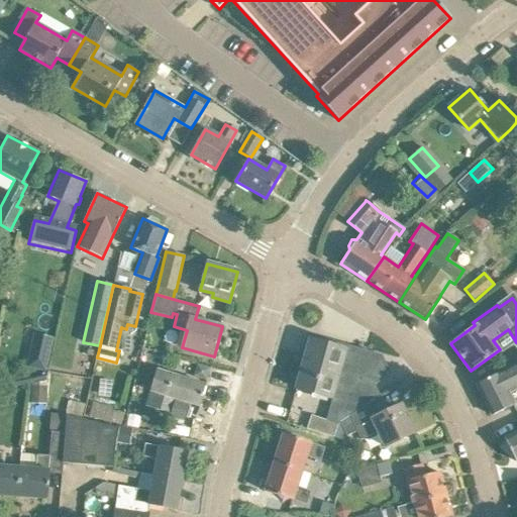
[(35,333),(26,367),(46,372),(55,338),(35,333)]
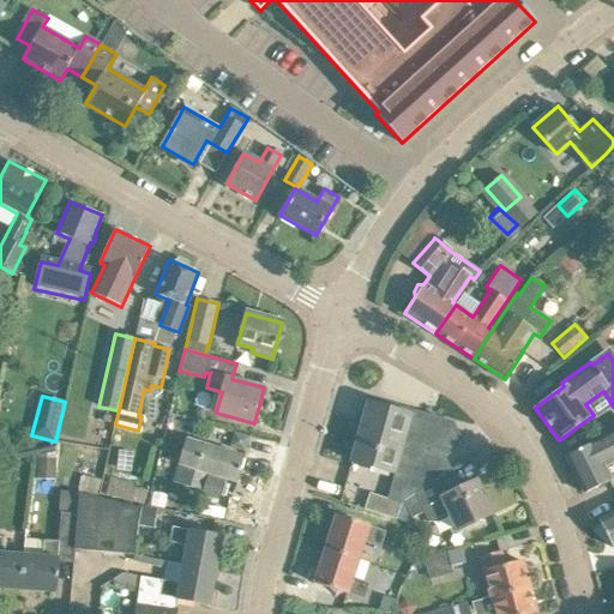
[(404,501),(404,504),(440,476),(450,470),(444,457),(461,446),(451,428),(409,416),(410,415),(368,403),(351,462),(393,474),(404,476),(401,489),(399,489),(396,503),(369,495),(365,510),(396,519),(401,504),(404,501)]
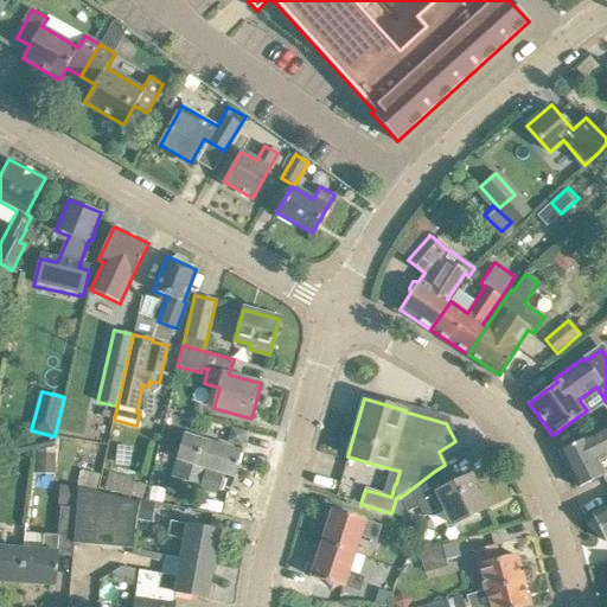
[(606,427),(560,452),(577,487),(604,474),(596,461),(606,454),(606,427)]
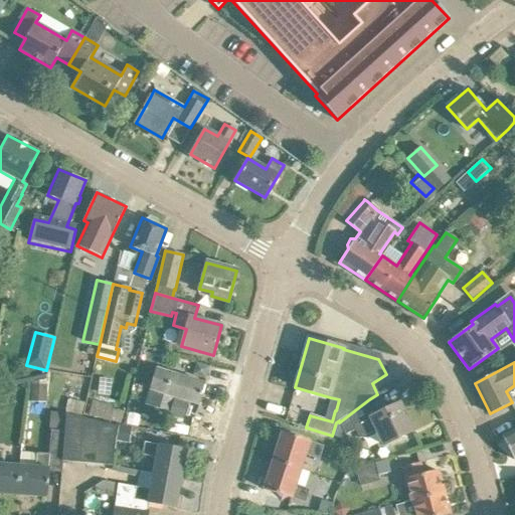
[(194,363),(190,378),(205,383),(210,368),(194,363)]
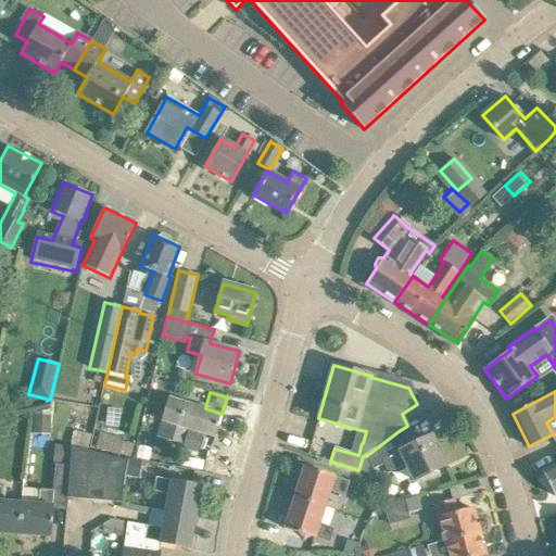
[(162,421),(158,437),(165,439),(186,445),(190,430),(214,438),(222,414),(205,408),(201,407),(168,397),(161,420),(162,421)]
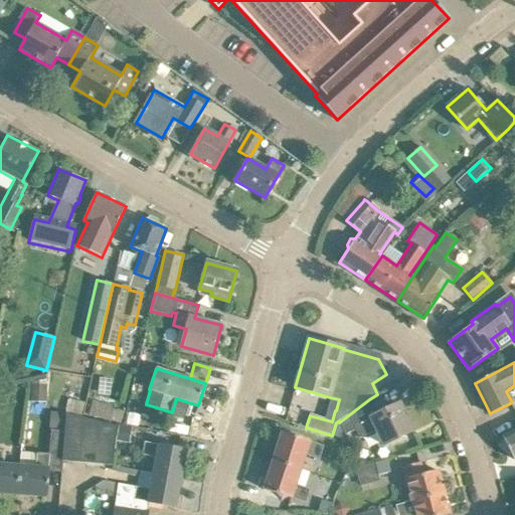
[(31,398),(46,399),(47,381),(32,381),(31,398)]
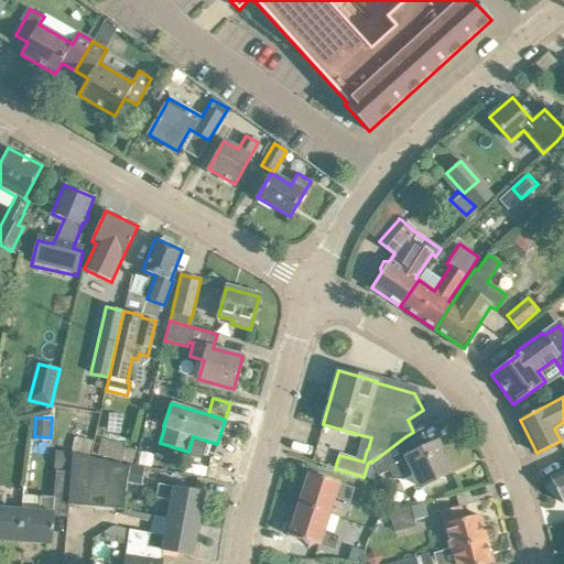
[(404,437),(371,463),(378,476),(389,472),(393,480),(412,472),(420,488),(427,484),(447,475),(452,473),(437,442),(412,453),(404,437)]
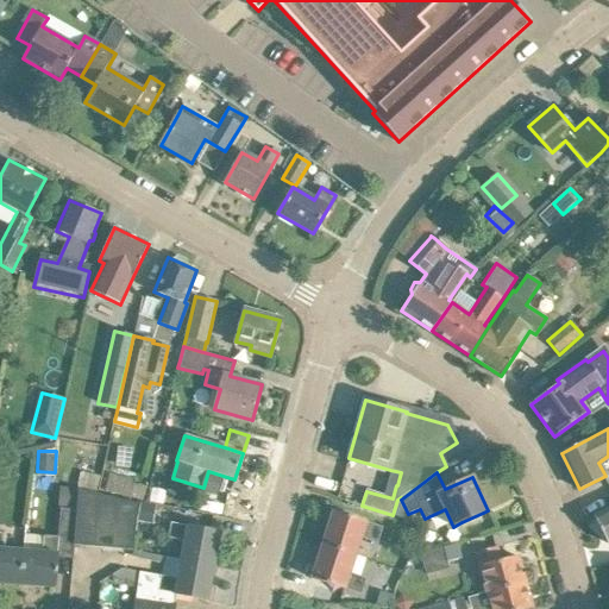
[(146,487),(133,483),(135,481),(110,475),(105,491),(143,501),(146,487)]
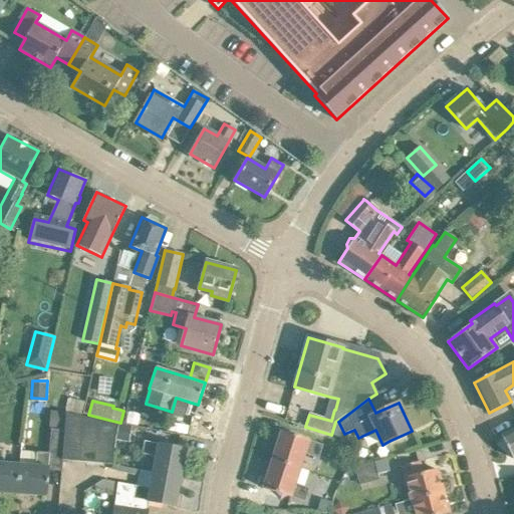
[(64,430),(63,450),(62,460),(112,465),(113,450),(114,426),(66,414),(64,430)]
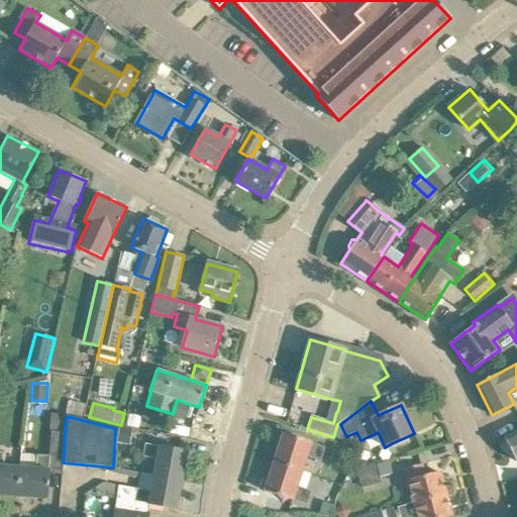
[(130,445),(132,430),(118,428),(115,442),(130,445)]
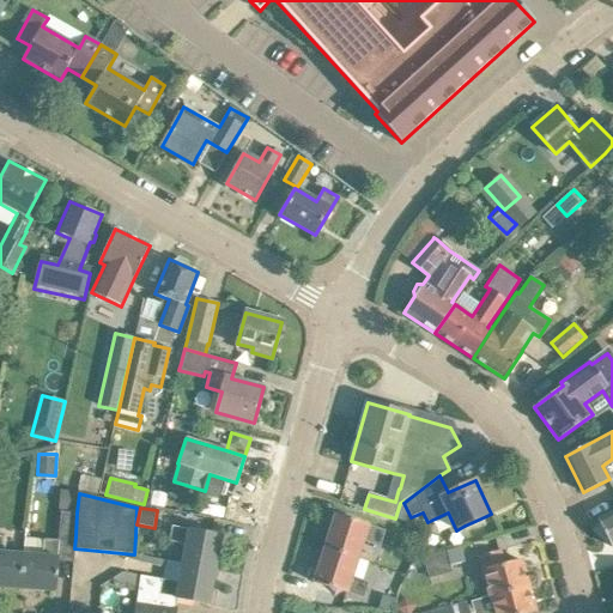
[(612,510),(593,521),(608,550),(612,546),(612,510)]
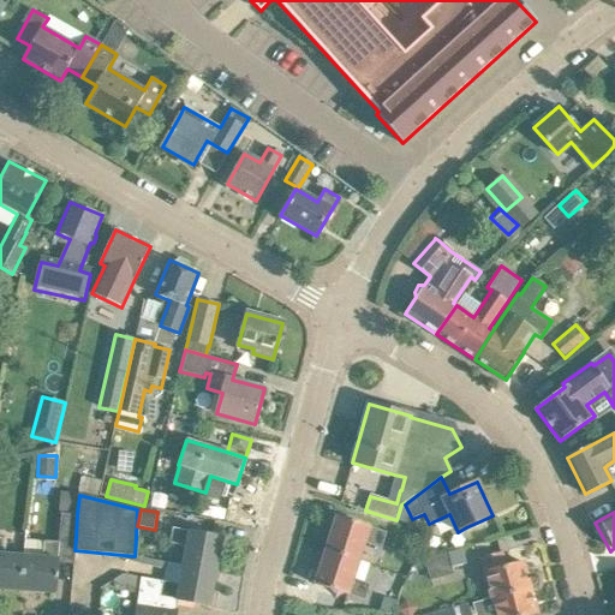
[(59,537),(76,538),(77,514),(60,514),(59,537)]
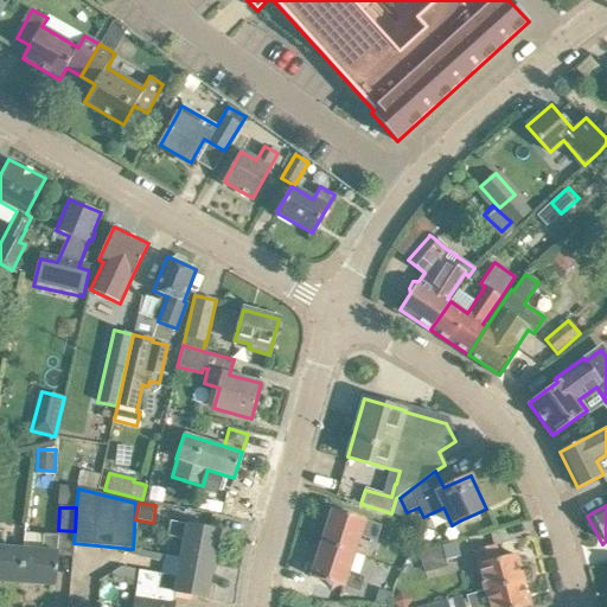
[(332,510),(321,543),(353,554),(359,535),(376,541),(381,525),(332,510)]
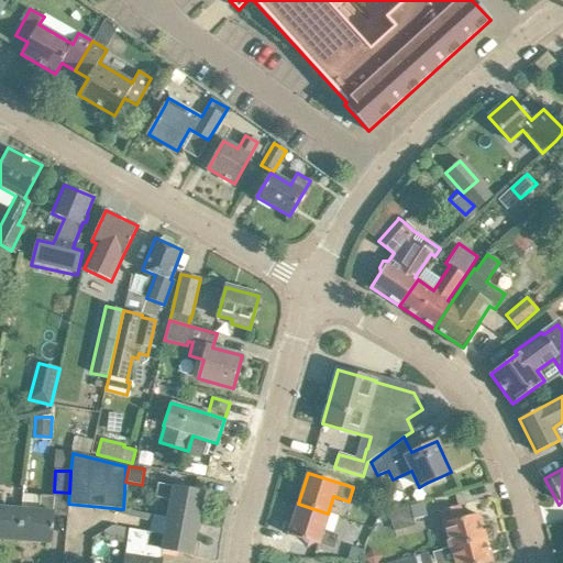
[(158,482),(155,497),(170,500),(167,517),(198,523),(203,490),(158,482)]
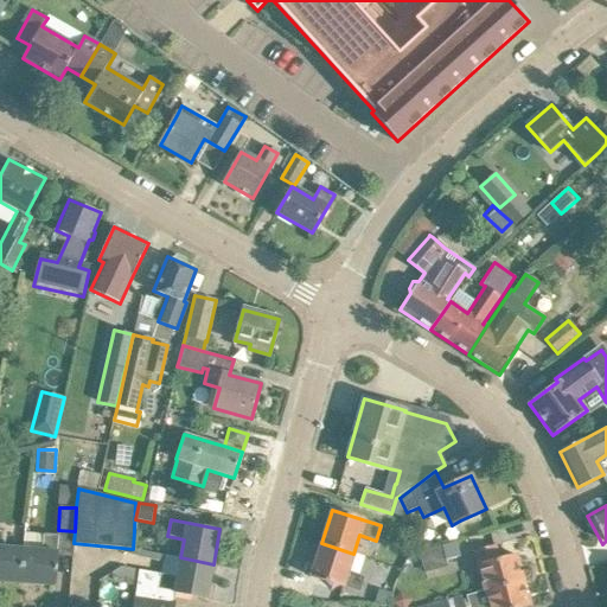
[(0,580),(20,582),(24,548),(5,547),(6,530),(0,529),(0,580)]
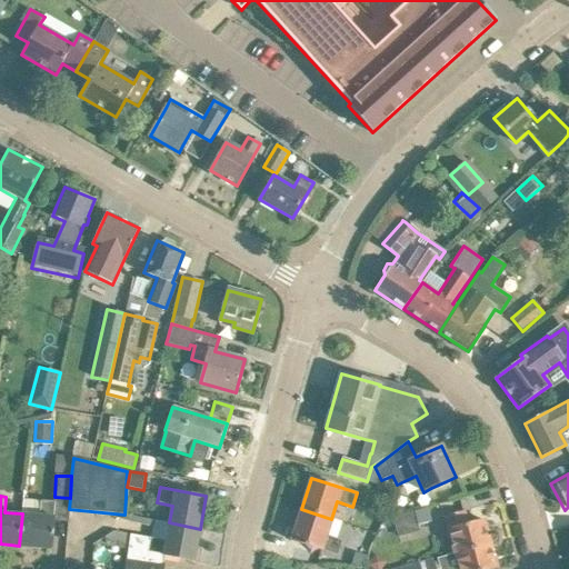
[(22,513),(19,546),(52,549),(56,500),(41,499),(40,516),(22,513)]
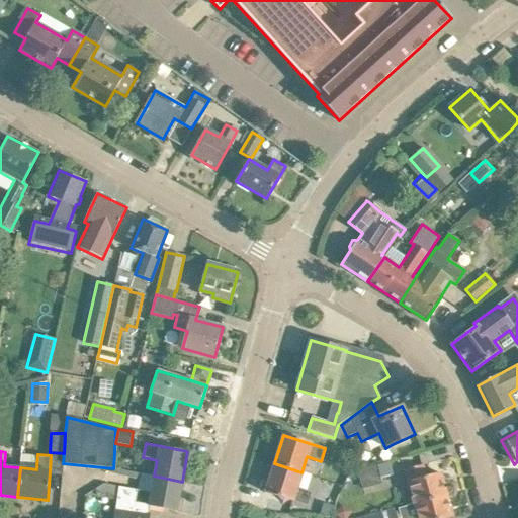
[(301,472),(274,463),(265,492),(292,501),(292,500),(306,505),(308,505),(312,493),(310,492),(296,488),(301,472)]
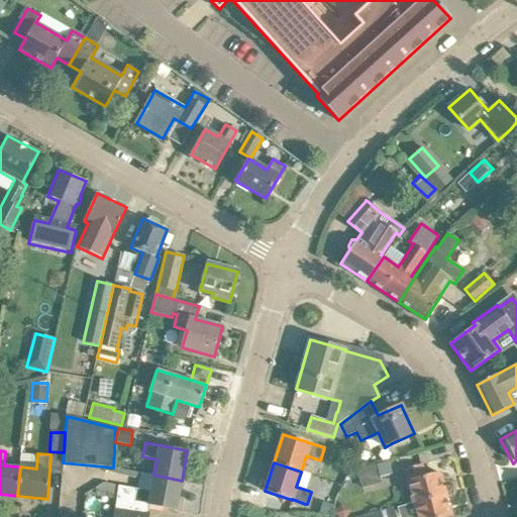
[(359,483),(380,477),(377,464),(356,471),(359,483)]
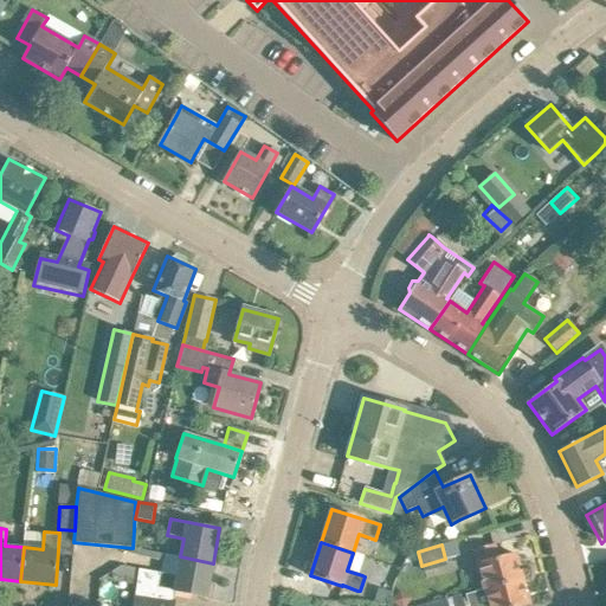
[(476,549),(487,590),(521,580),(514,553),(497,558),(494,545),(476,549)]
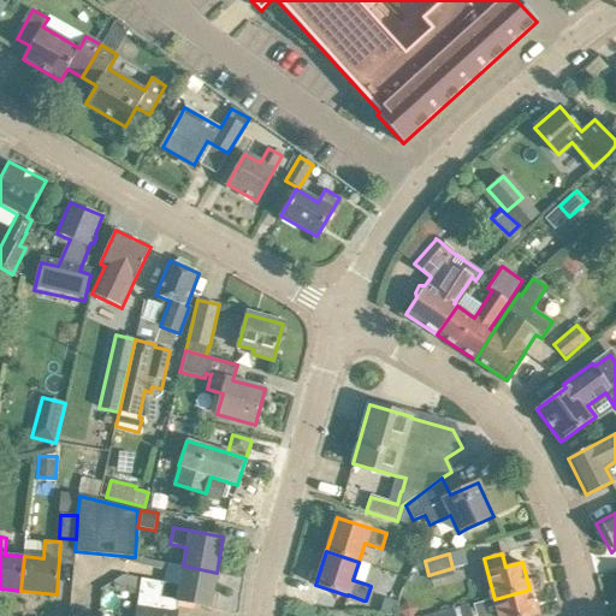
[(178,587),(163,584),(159,597),(177,600),(209,608),(217,573),(183,566),(178,587)]
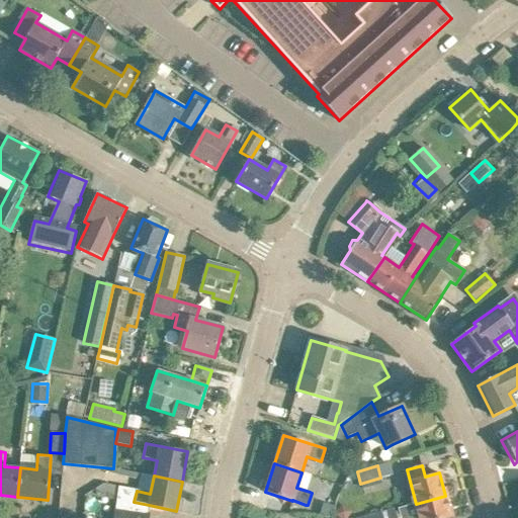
[(318,481),(317,500),(336,501),(337,482),(318,481)]
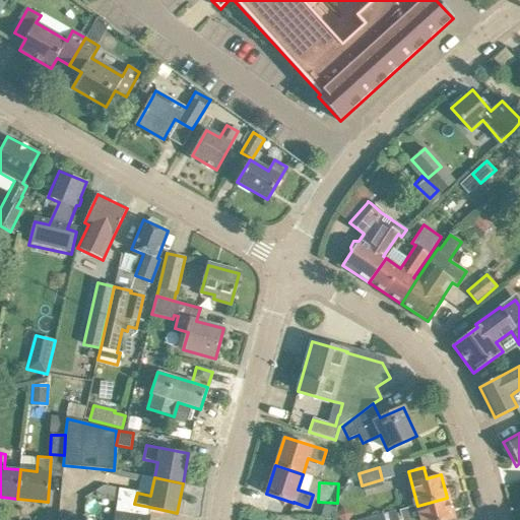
[(85,498),(117,502),(119,490),(104,485),(85,498)]
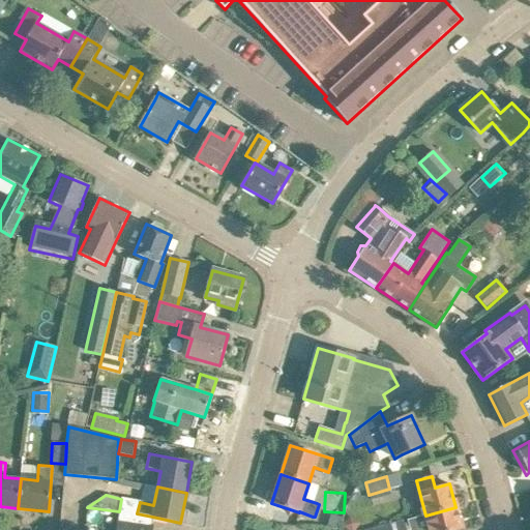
[(150,526),(152,517),(137,513),(140,502),(121,499),(118,522),(116,529),(151,529),(152,526),(150,526)]
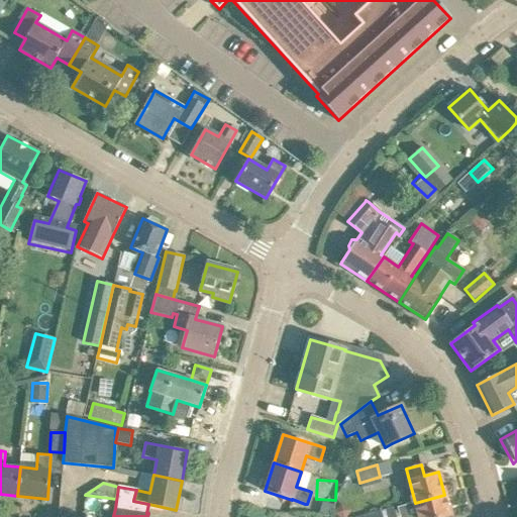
[(444,495),(415,503),(397,508),(399,516),(449,516),(450,516),(444,495)]
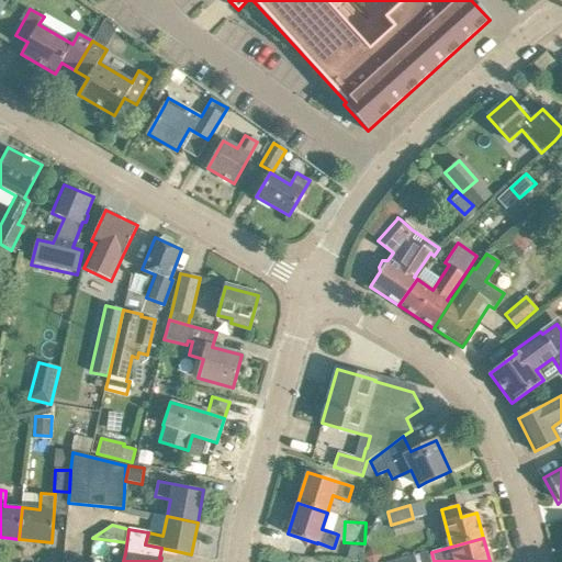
[(429,561),(427,552),(389,561),(429,561)]
